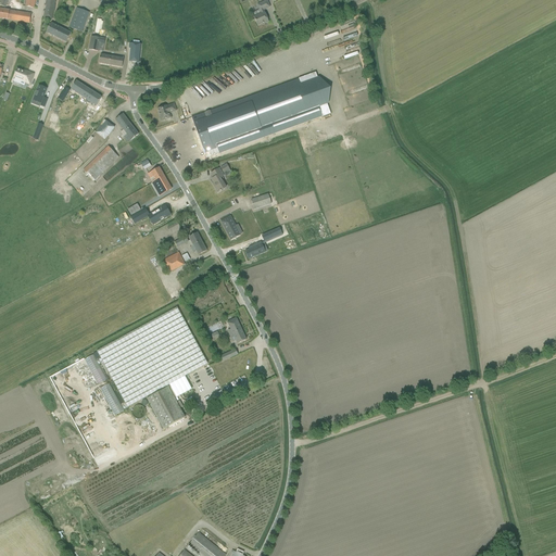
[(0,17),(29,24),(32,14),(10,11),(5,10),(5,8),(9,0),(0,0),(0,1),(0,17)]
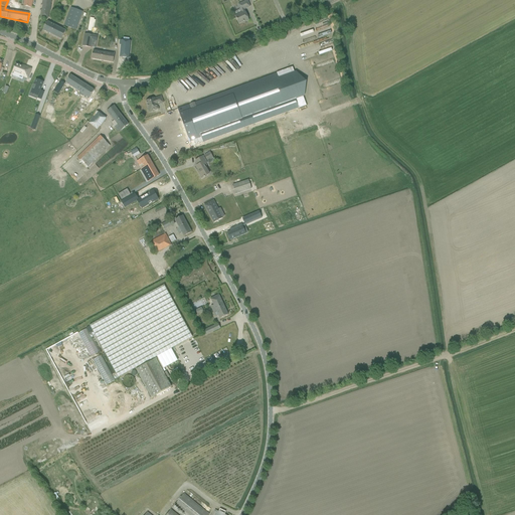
[(40,17),(48,18),(49,11),(50,11),(51,0),(42,0),(41,6),(42,6),(41,9),(40,17)]
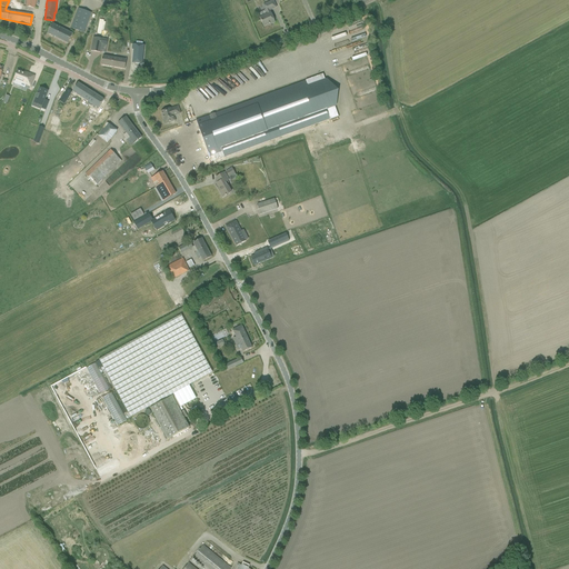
[(260,18),(261,21),(263,27),(270,23),(270,25),(275,22),(270,12),(269,10),(276,8),(273,1),(263,6),(267,12),(268,15),(260,18)]
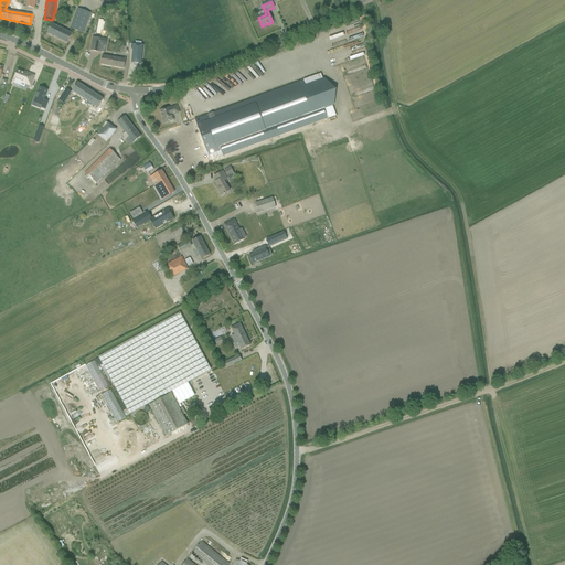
[(77,9),(71,28),(84,33),(91,13),(77,9)]
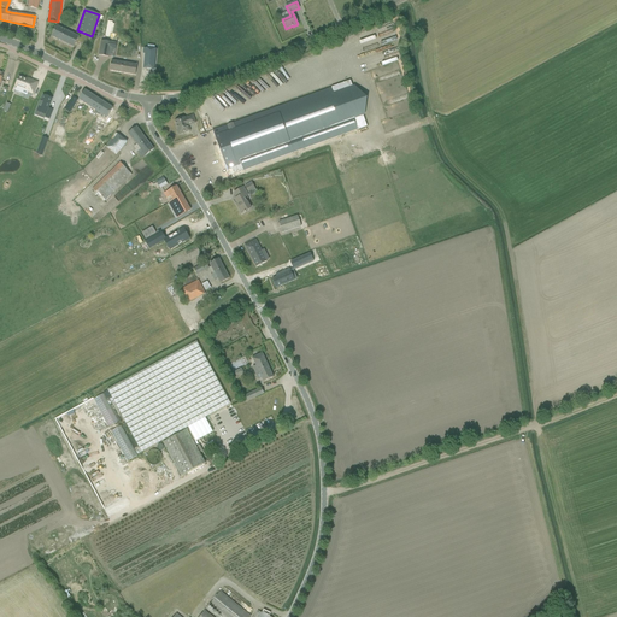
[(57,25),(54,31),(52,36),(74,47),(78,37),(57,25)]
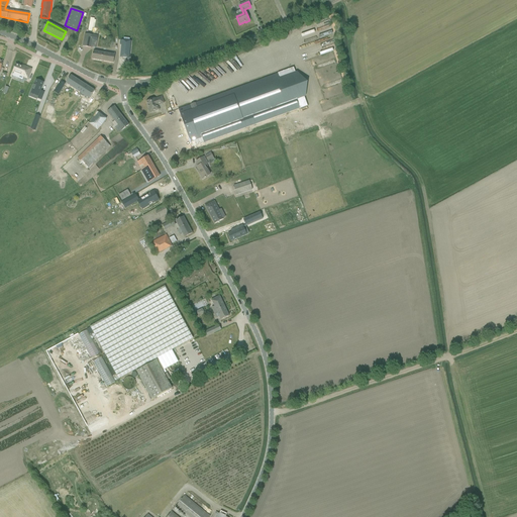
[(85,34),(83,46),(91,47),(92,40),(97,41),(98,36),(85,34)]
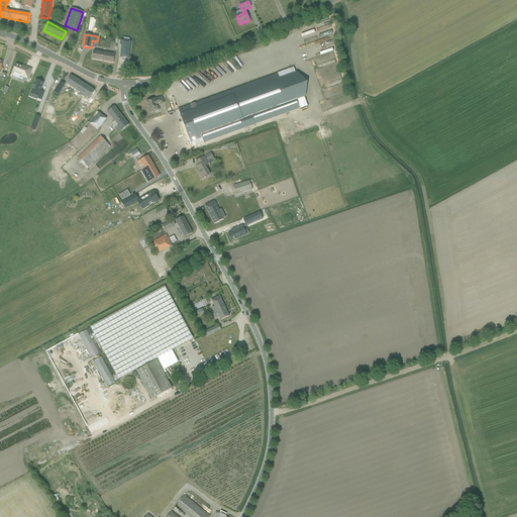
[(121,47),(120,58),(129,59),(132,41),(121,39),(120,46),(121,47)]
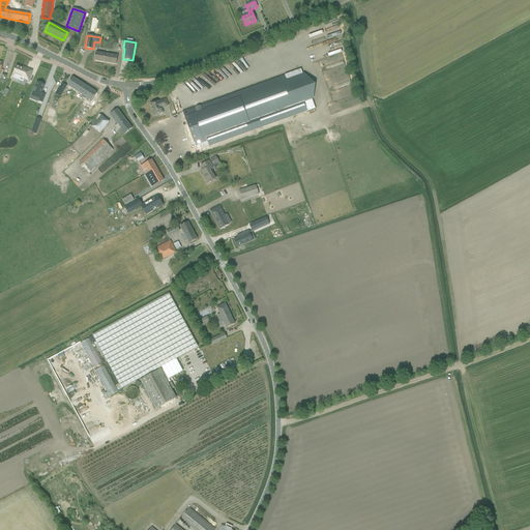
[(95,53),(94,60),(116,64),(117,59),(118,56),(96,52),(95,53)]
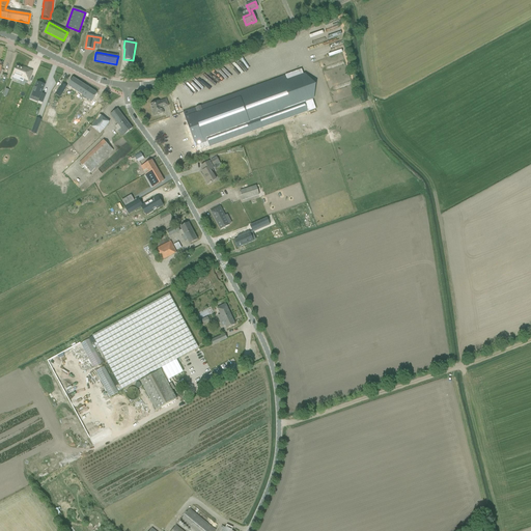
[(14,73),(11,77),(12,77),(19,80),(20,77),(28,81),(32,71),(24,66),(23,67),(17,64),(14,73)]
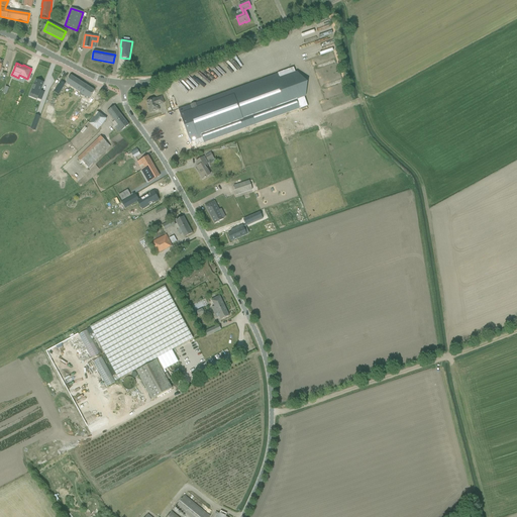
[(271,76),(179,109),(192,147),(284,114),(299,109),(307,106),(304,96),(302,97),(301,93),(302,92),(303,91),(304,89),(304,87),(304,84),(303,82),(302,80),(300,79),(299,78),(297,77),(295,77),(294,74),(295,73),(293,68),(278,73),(278,74),(271,76)]
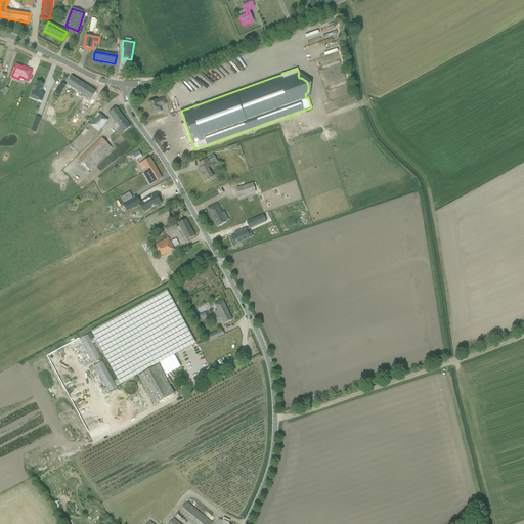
[(67,84),(64,87),(74,92),(75,90),(84,96),(83,98),(85,99),(89,102),(93,96),(95,92),(83,84),(72,77),(69,81),(67,84)]
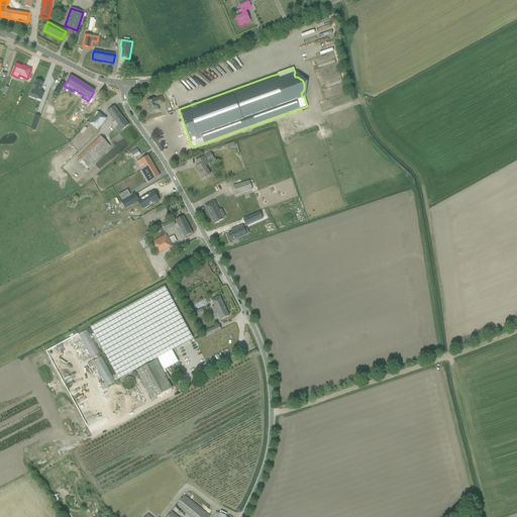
[(33,85),(30,94),(38,97),(37,98),(41,100),(44,92),(40,91),(39,90),(40,88),(41,88),(43,83),(35,80),(33,85)]
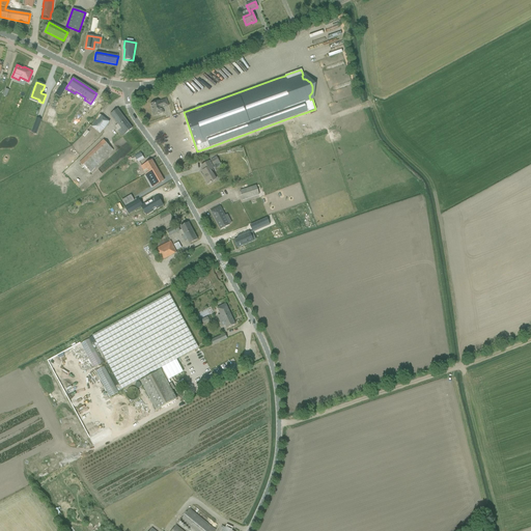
[(62,83),(55,94),(59,98),(60,98),(67,86),(62,83)]
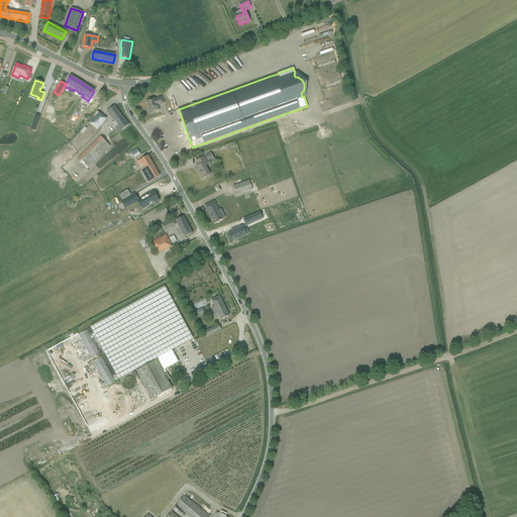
[(154,99),(146,102),(149,110),(150,110),(151,112),(160,110),(160,109),(159,110),(158,106),(165,103),(162,96),(159,98),(154,99)]
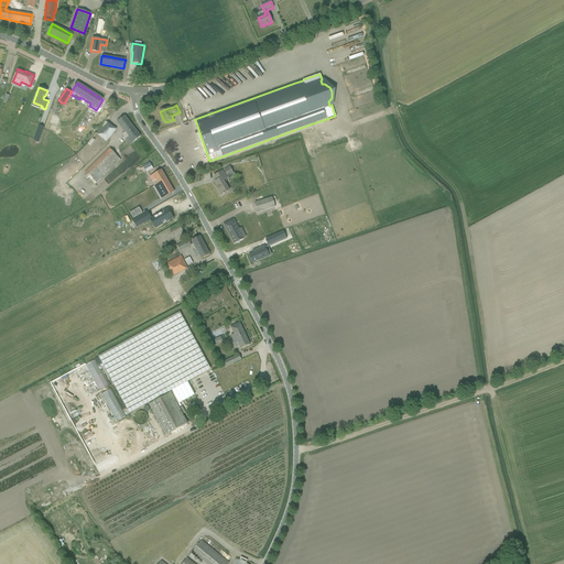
[(140,137),(125,116),(117,121),(129,137),(125,139),(129,145),(140,137)]
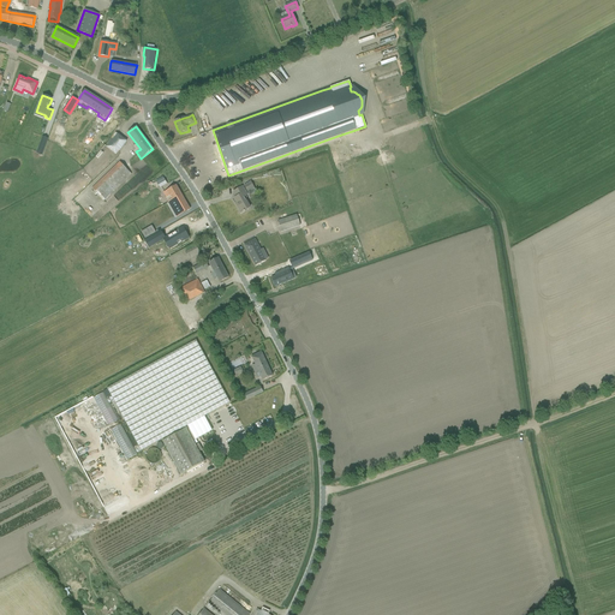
[(115,132),(105,145),(115,155),(120,150),(126,142),(115,132)]
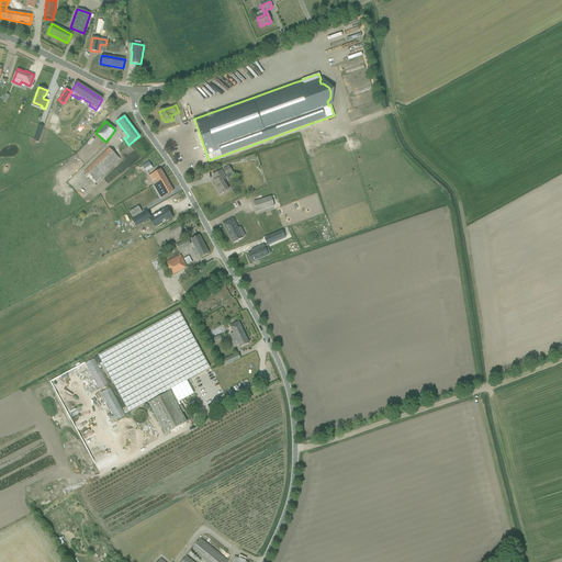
[(110,148),(85,172),(94,183),(120,159),(110,148)]
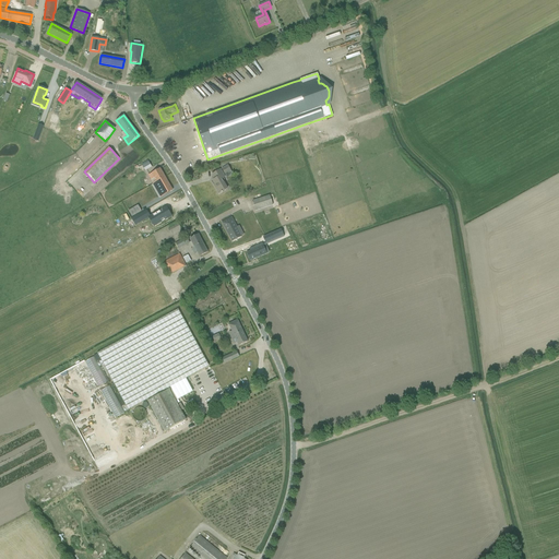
[(159,168),(149,175),(151,180),(154,178),(156,181),(165,177),(159,168)]
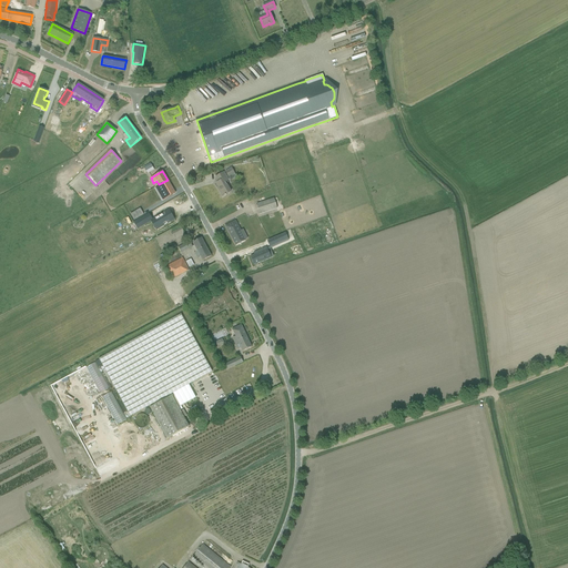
[(224,173),(215,178),(219,182),(216,183),(221,191),(220,192),(223,196),(231,192),(226,184),(229,183),(227,181),(225,182),(224,180),(226,178),(224,173)]
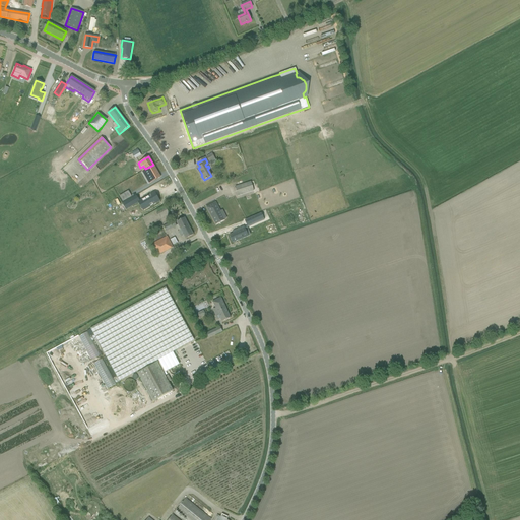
[(142,171),(142,172),(143,171),(146,178),(148,177),(151,182),(155,180),(154,179),(155,178),(156,180),(160,177),(153,165),(145,169),(142,171)]
